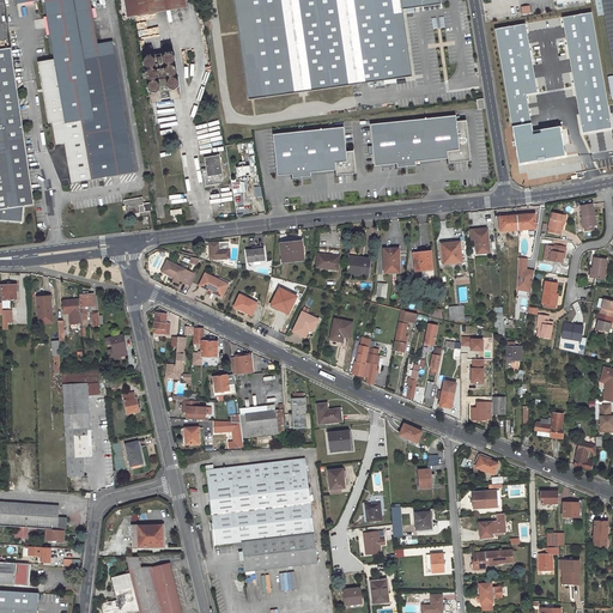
[(44,0),(53,56),(38,59),(38,61),(48,122),(52,122),(55,145),(61,144),(67,183),(132,173),(110,42),(96,43),(87,0),(14,0),(16,2),(28,0),(44,0)]
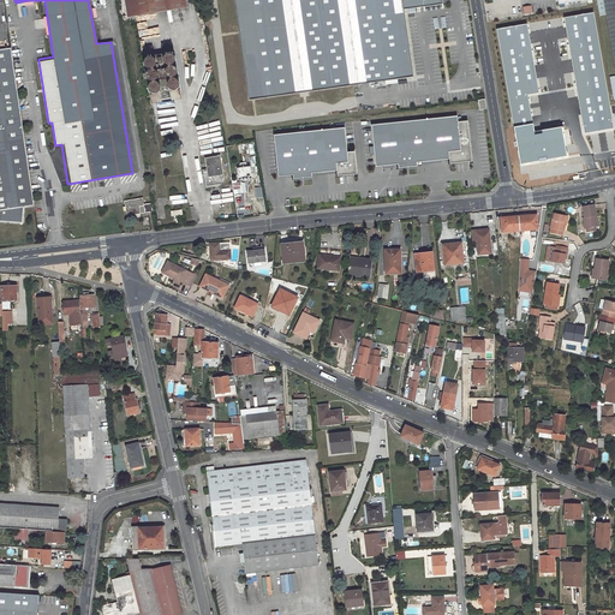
[(123,0),(125,7),(126,17),(131,17),(187,7),(185,0),(123,0)]
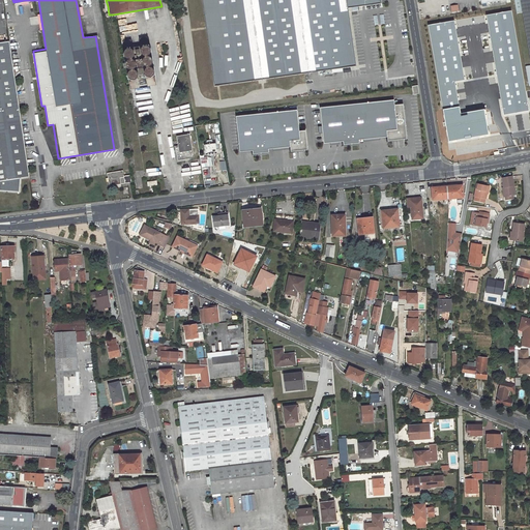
[(202,0),(215,87),(343,68),(357,66),(349,8),(381,4),(380,0),(202,0)]
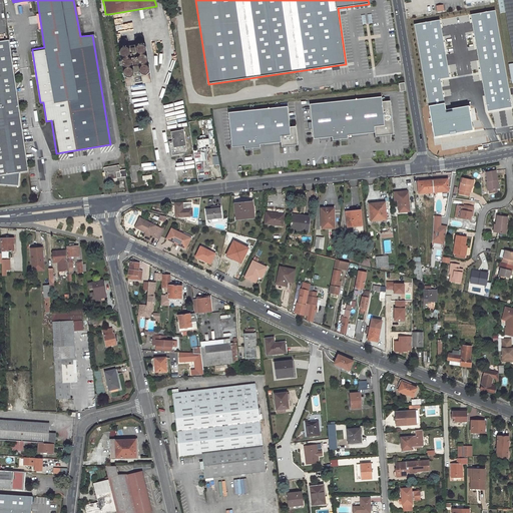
[(512,23),(509,0),(503,0),(504,2),(512,58),(512,23)]
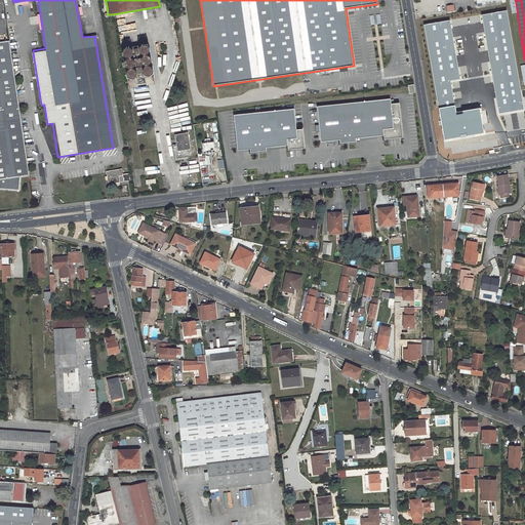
[(445,6),(447,12),(454,10),(452,4),(445,6)]
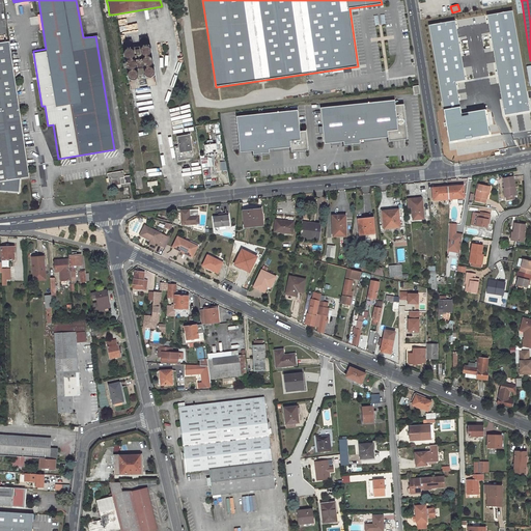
[(437,23),(457,147),(507,139),(505,123),(500,123),(497,105),(502,105),(512,103),(505,63),(495,65),(494,58),(481,60),(481,57),(479,44),(482,44),(492,42),(486,15),(437,23)]
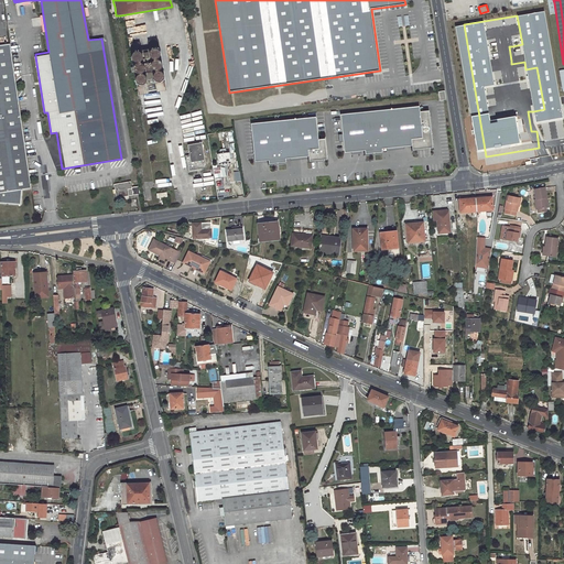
[(136,22),(128,25),(130,32),(138,30),(136,22)]
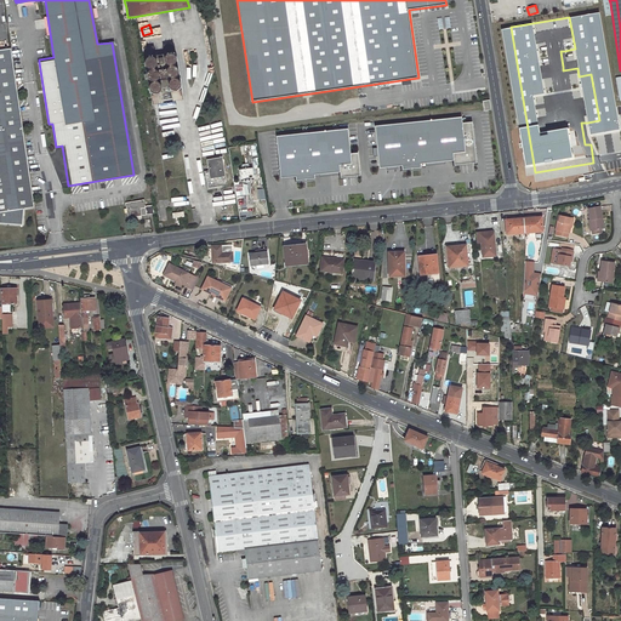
[(163,46),(164,55),(164,58),(165,56),(167,55),(170,55),(172,55),(175,56),(172,45),(163,46)]
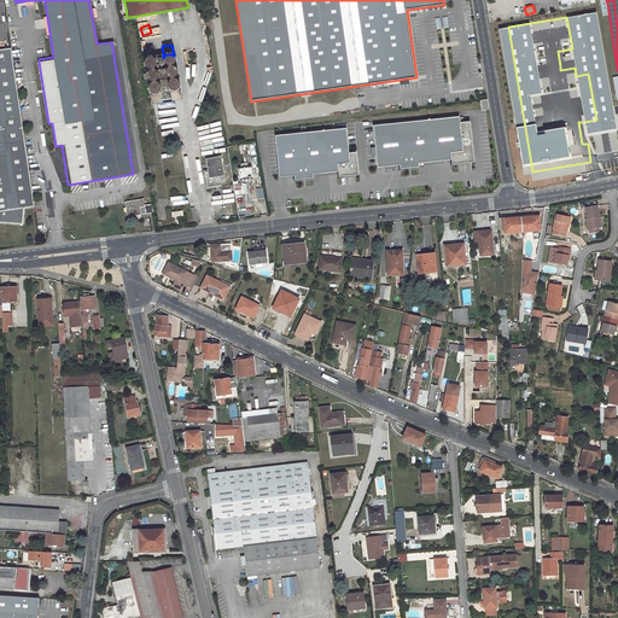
[(143,48),(145,60),(146,58),(149,57),(151,57),(153,58),(155,59),(155,56),(152,47),(143,48)]
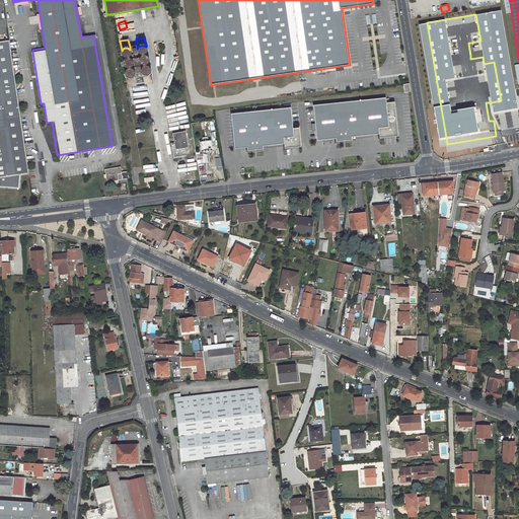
[(21,174),(29,173),(10,41),(0,42),(0,187),(20,189),(21,174)]
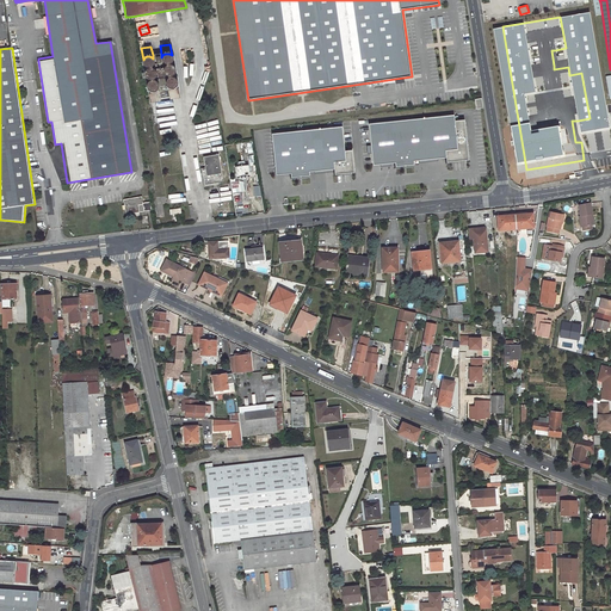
[(162,63),(165,65),(167,65),(170,65),(172,63),(173,61),(173,59),(172,56),(172,55),(170,54),(167,54),(165,54),(162,55),(161,57),(161,59),(161,61),(162,63)]
